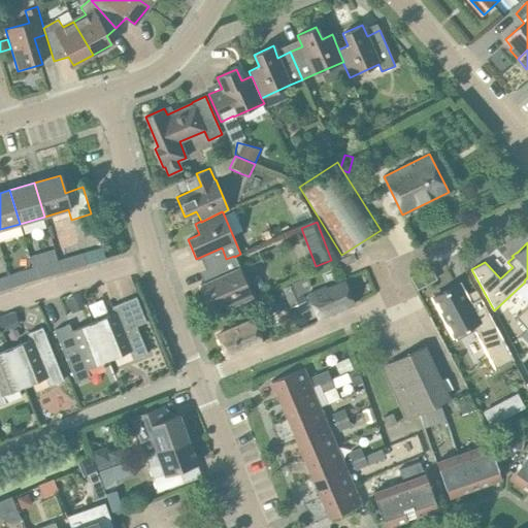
[(83,254),(66,258),(69,269),(86,264),(83,254)]
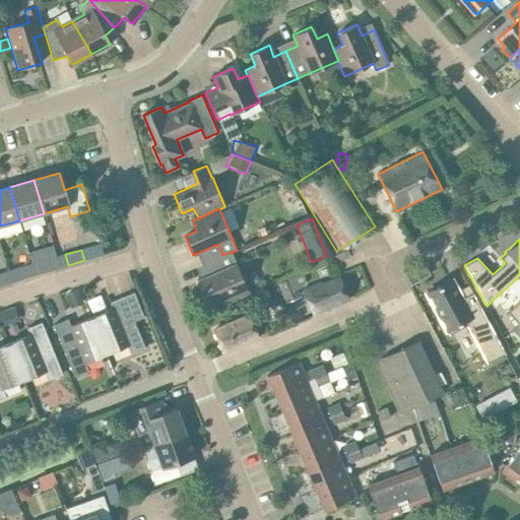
[(231,253),(231,252),(222,255),(202,264),(207,276),(197,280),(205,300),(217,295),(221,306),(241,298),(249,294),(236,264),(231,253)]
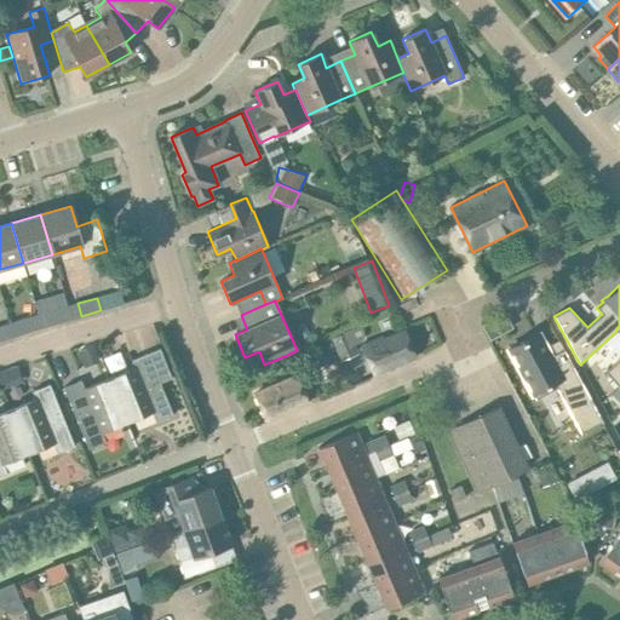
[(68,306),(49,313),(52,325),(72,319),(68,306)]
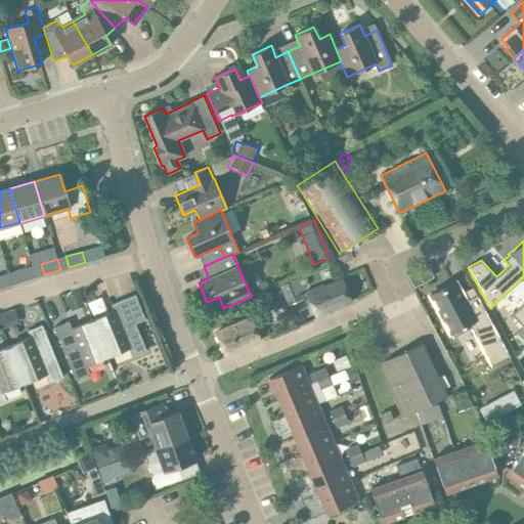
[(19,281),(36,277),(33,266),(16,271),(19,281)]
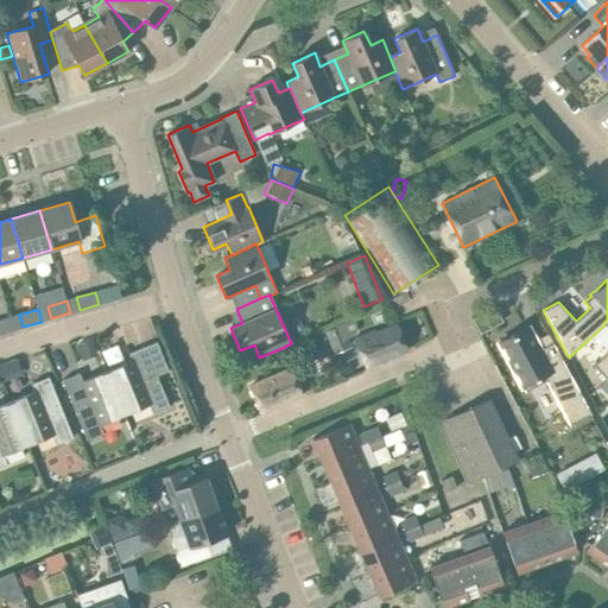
[(0,333),(13,330),(10,317),(0,320),(0,333)]
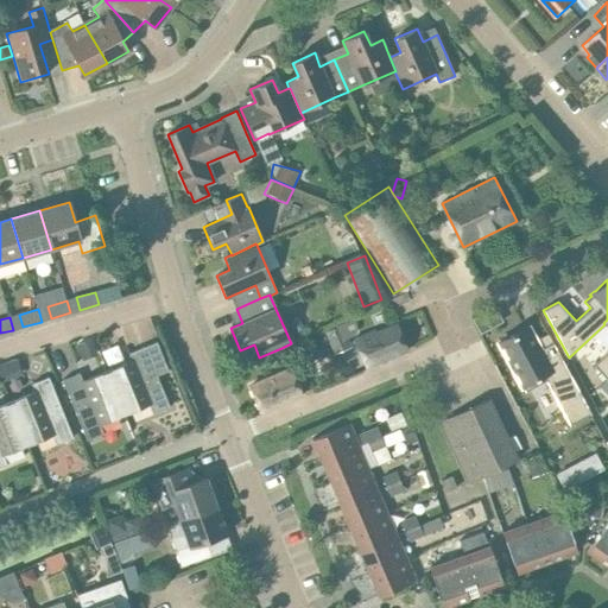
[(607,328),(607,350),(593,365),(607,380),(607,378),(607,320),(603,323),(605,324),(607,328)]
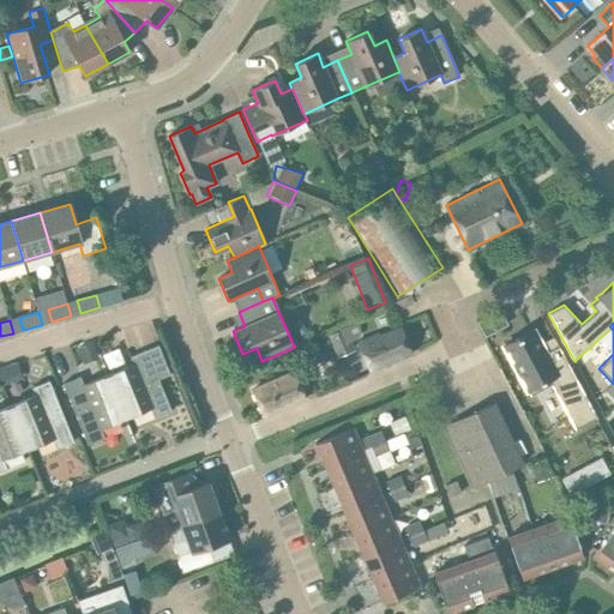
[(535,326),(500,344),(527,393),(529,392),(530,395),(552,384),(576,429),(579,427),(593,420),(596,417),(553,336),(542,342),(535,326)]
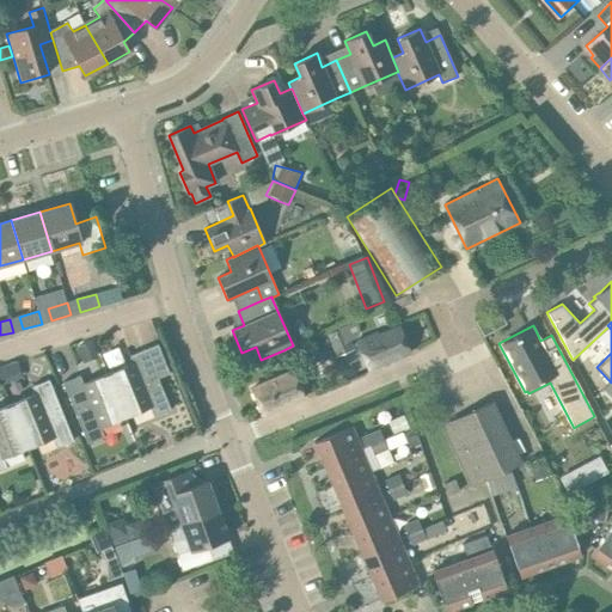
[(353,349),(343,326),(326,334),(336,356),(353,349)]
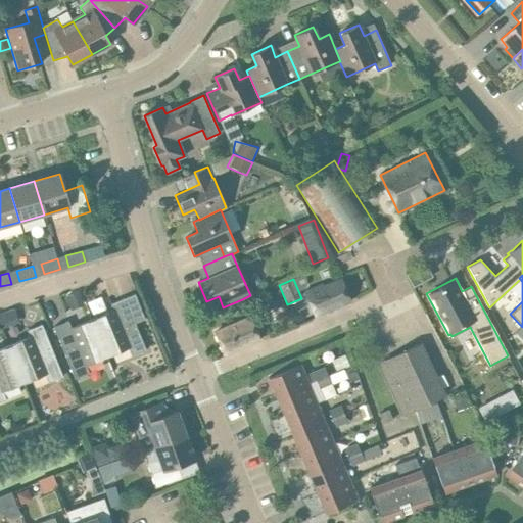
[(315,317),(351,301),(342,280),(324,288),(322,284),(304,292),(315,317)]
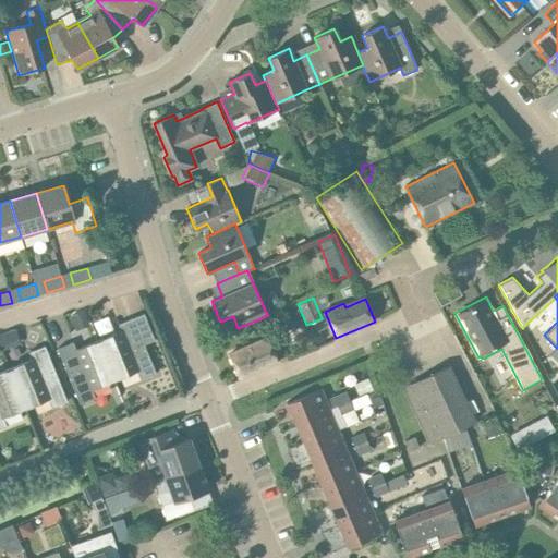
[(295,303),(283,307),(289,322),(301,316),(295,303)]
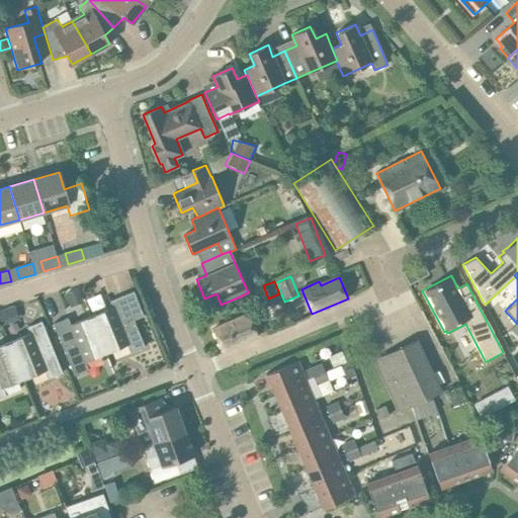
[(105,353),(126,344),(131,353),(145,347),(134,320),(143,316),(134,291),(109,300),(111,308),(91,316),(105,353)]
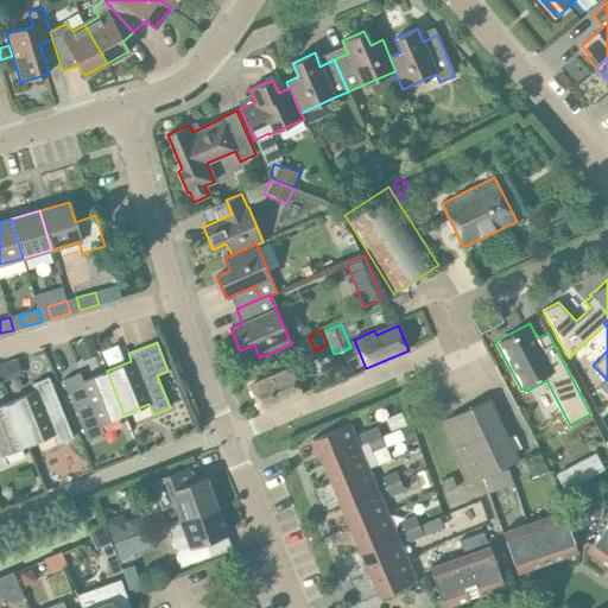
[(0,367),(0,373),(4,381),(18,374),(13,362),(0,367)]
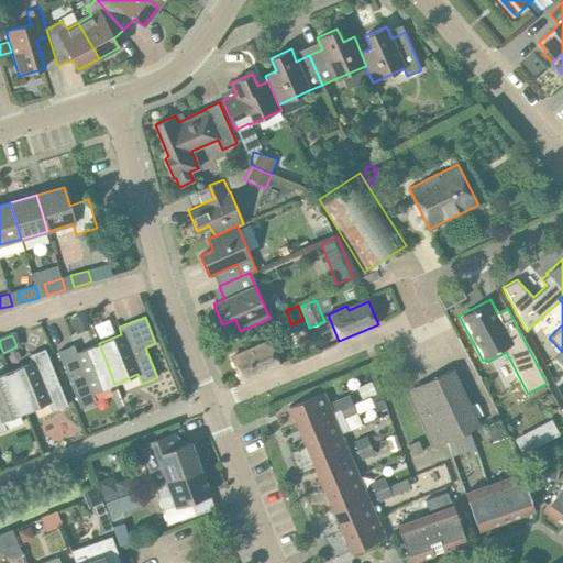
[(279,366),(269,341),(231,357),(242,382),(279,366)]
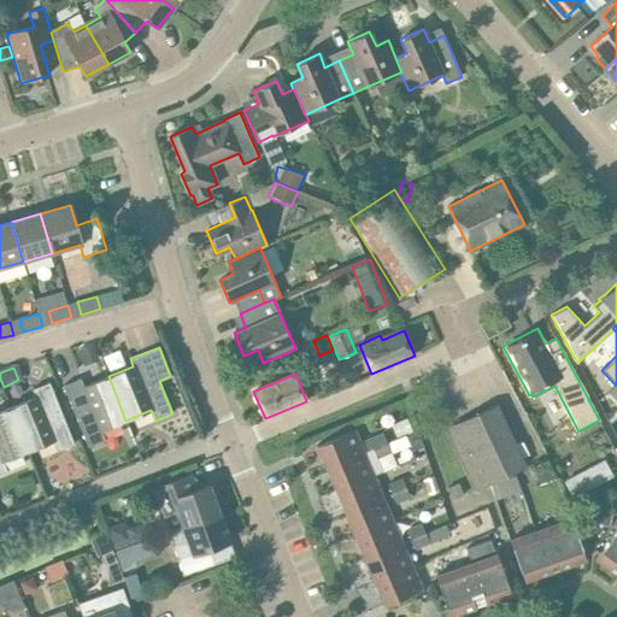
[(63,386),(88,447),(105,440),(101,430),(125,421),(109,376),(83,386),(80,378),(63,386)]
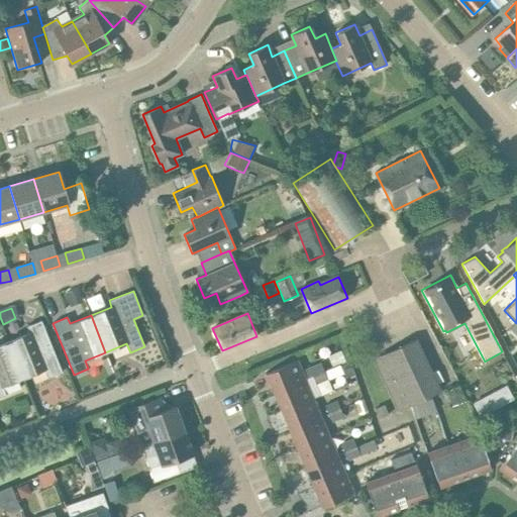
[(62,373),(40,320),(26,326),(29,332),(8,341),(23,379),(44,370),(47,379),(62,373)]
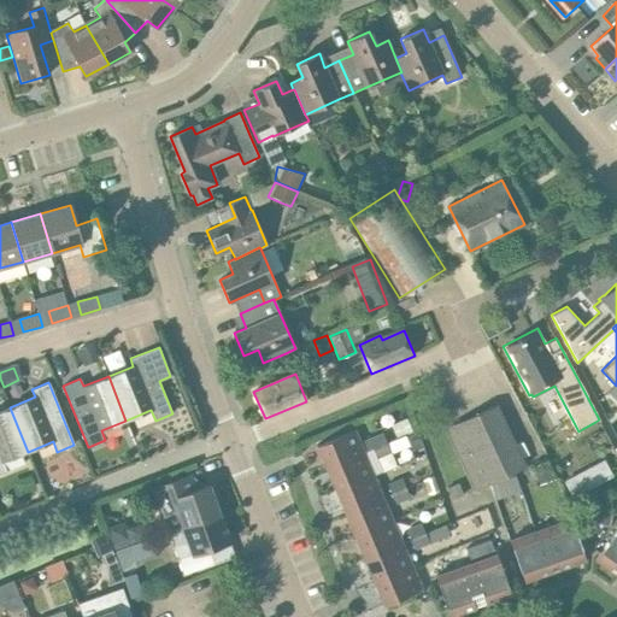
[(495,406),(447,429),(476,489),(524,466),(495,406)]
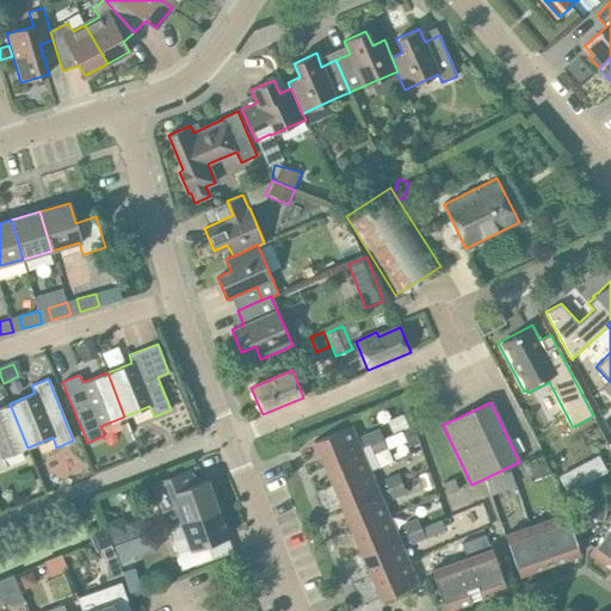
[(0,469),(7,467),(2,457),(28,448),(10,403),(0,407),(0,469)]
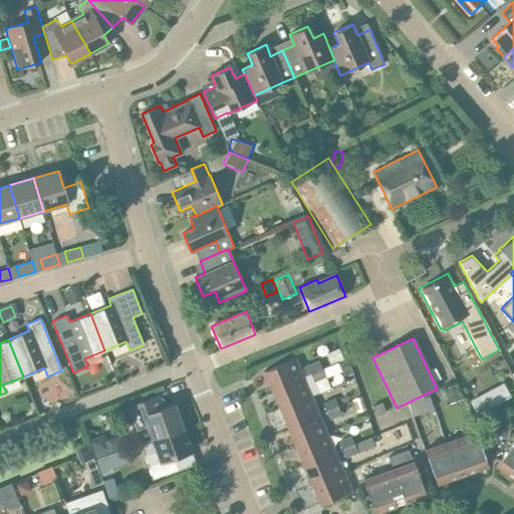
[(332,351),(325,354),(330,365),(335,363),(343,360),(338,348),(332,351)]
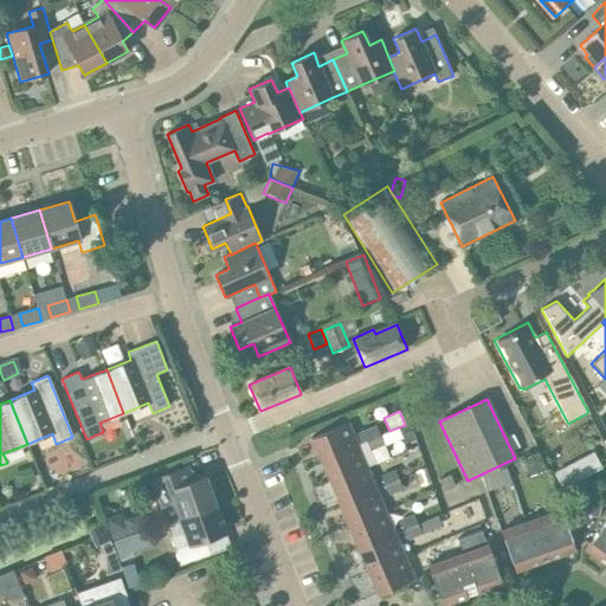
[(310,437),(321,459),(380,434),(375,425),(353,434),(347,421),(310,437)]
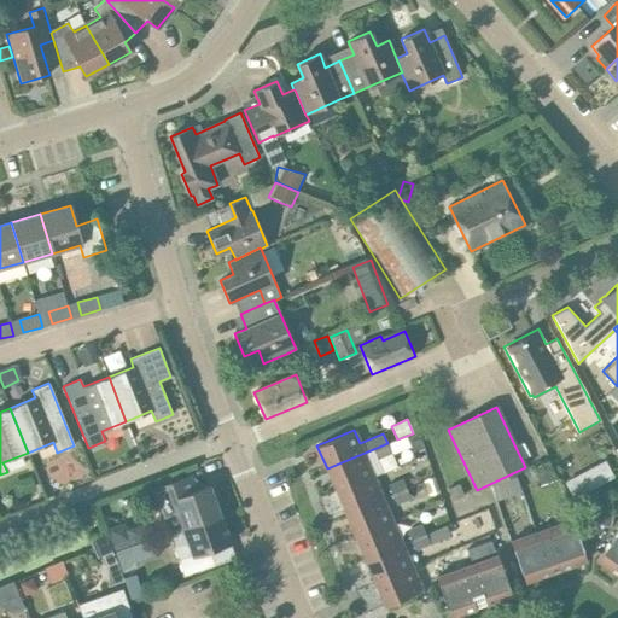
[(418,433),(408,437),(413,450),(423,447),(418,433)]
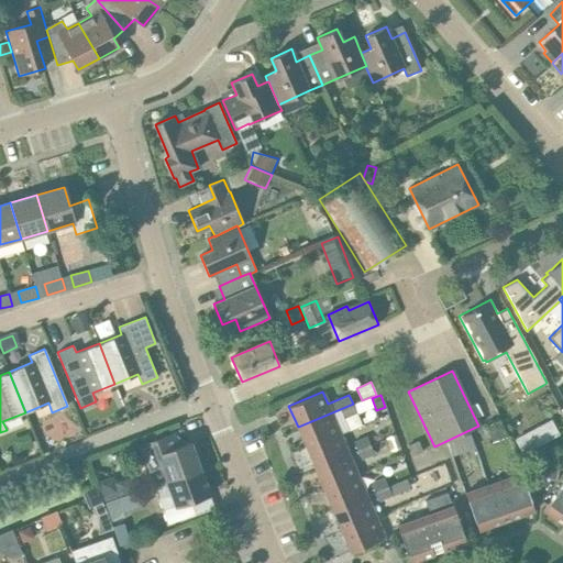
[(372,406),(367,398),(362,400),(353,404),(298,427),(307,448),(341,433),(349,430),(343,418),(372,406)]
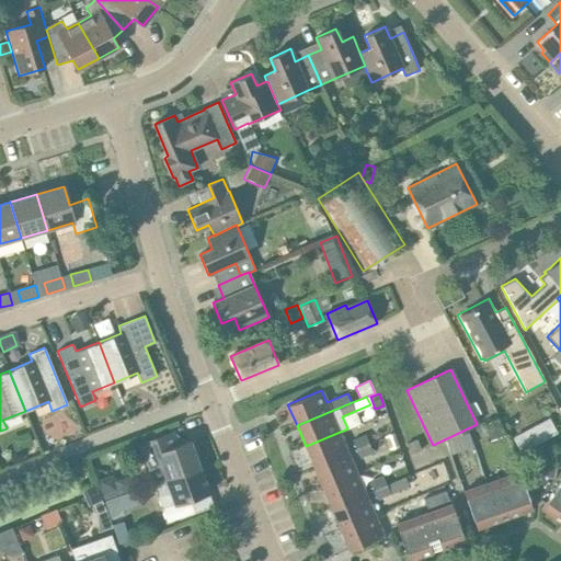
[(315,467),(348,453),(340,432),(306,446),(315,467)]
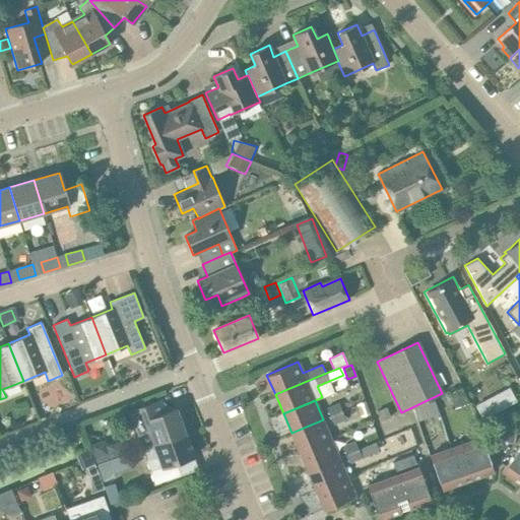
[(435,401),(428,403),(432,415),(439,412),(435,401)]
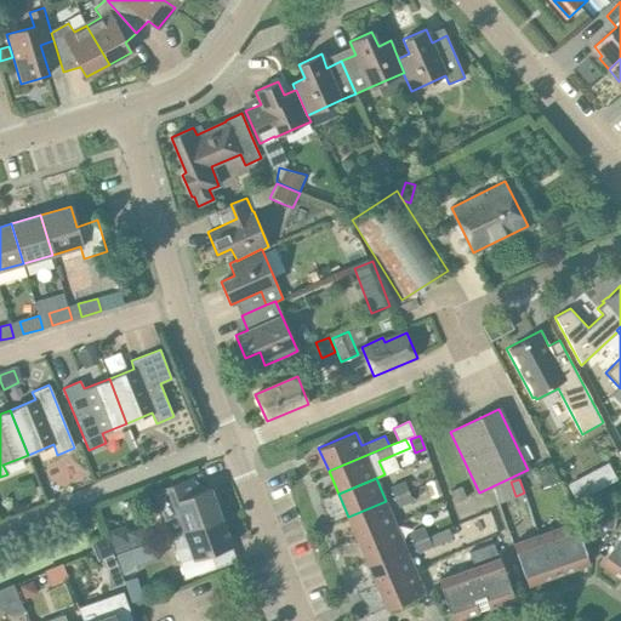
[(169,486),(153,491),(159,508),(164,522),(169,535),(183,529),(221,517),(210,488),(204,490),(197,493),(189,495),(184,480),(169,486)]
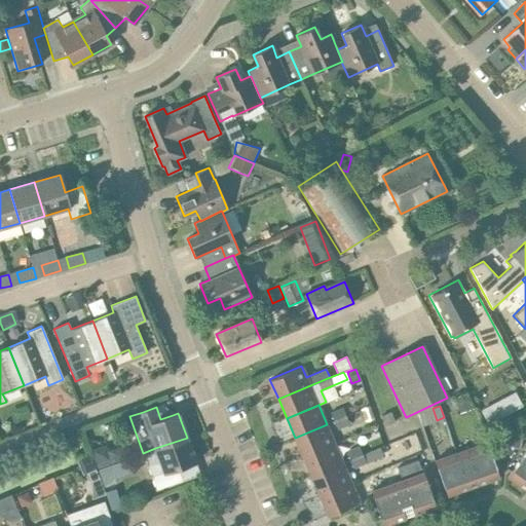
[(369,407),(362,410),(366,421),(374,418),(369,407)]
